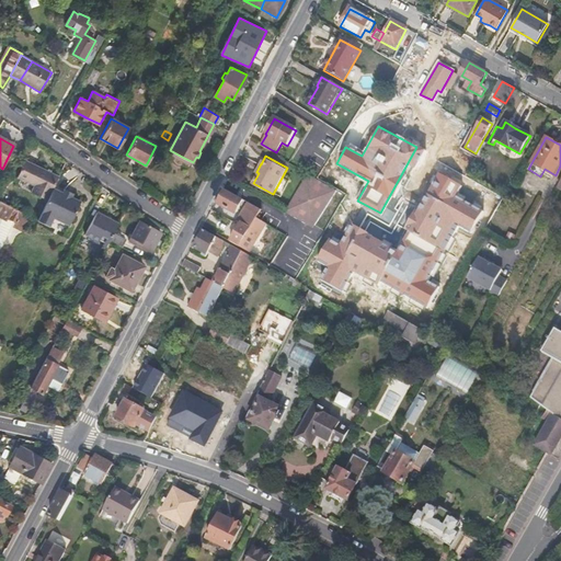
[(59,176),(26,160),(18,175),(35,185),(32,192),(47,199),(54,189),(59,176)]
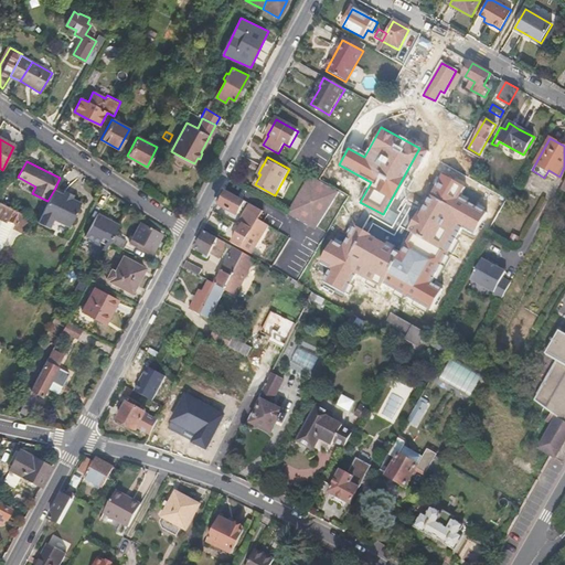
[(318,225),(338,191),(319,180),(310,173),(288,212),(311,225),(318,225)]
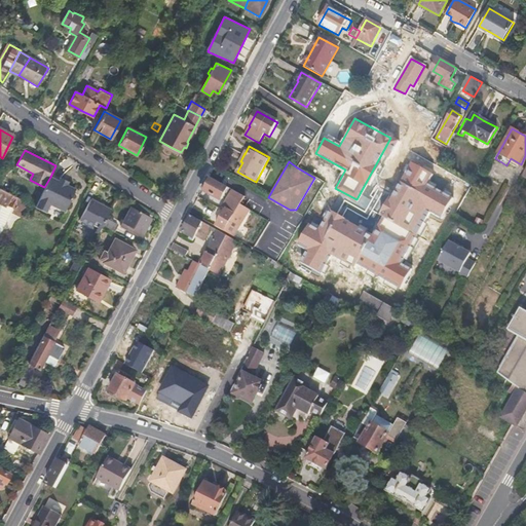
[(299,264),(320,275),(331,257),(352,268),(355,263),(401,288),(412,268),(402,262),(428,214),(441,220),(452,199),(427,185),(434,175),(409,161),(369,232),(329,210),(317,230),(307,224),(297,243),(307,249),(299,264)]
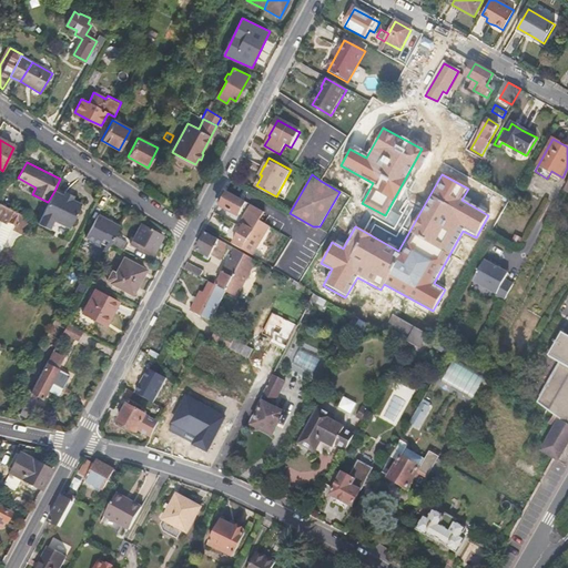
[(73,196),(66,192),(64,195),(54,191),(48,202),(38,223),(50,229),(54,221),(70,229),(82,205),(72,200),(73,196)]
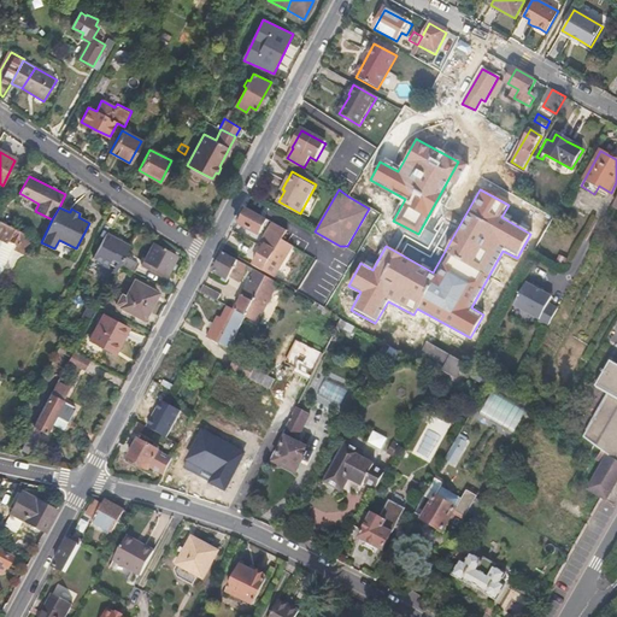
[(277,248),(282,239),(287,229),(247,207),(239,223),(259,235),(260,234),(264,235),(265,231),(263,230),(266,222),(272,224),(264,240),(266,242),(277,248)]
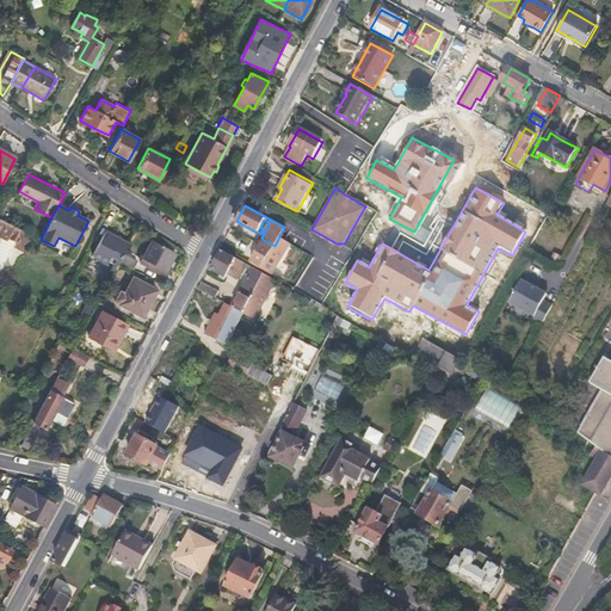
[(0,218),(0,271),(16,240),(19,241),(24,232),(0,218)]
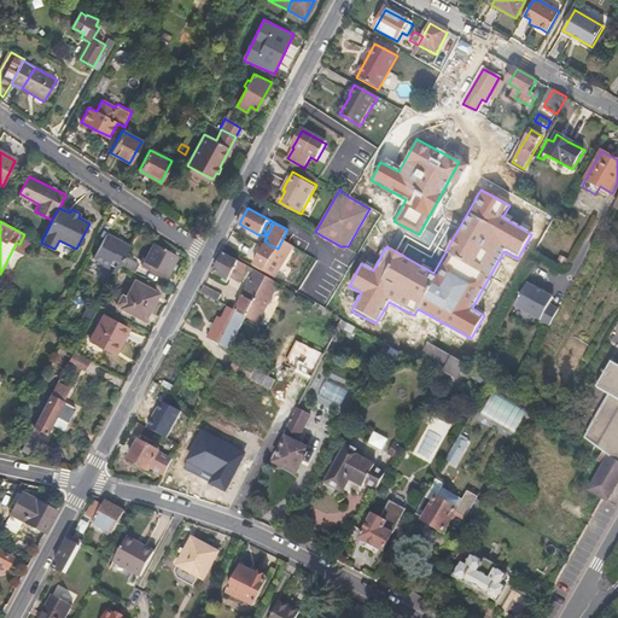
[(112,279),(118,268),(121,264),(126,256),(130,246),(106,234),(94,258),(109,266),(110,263),(114,266),(109,277),(112,279)]
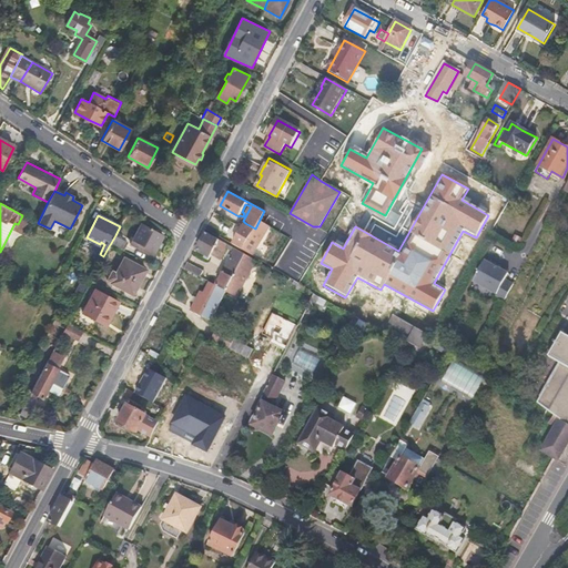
[(253,255),(269,226),(263,222),(260,220),(255,229),(243,249),(253,255)]
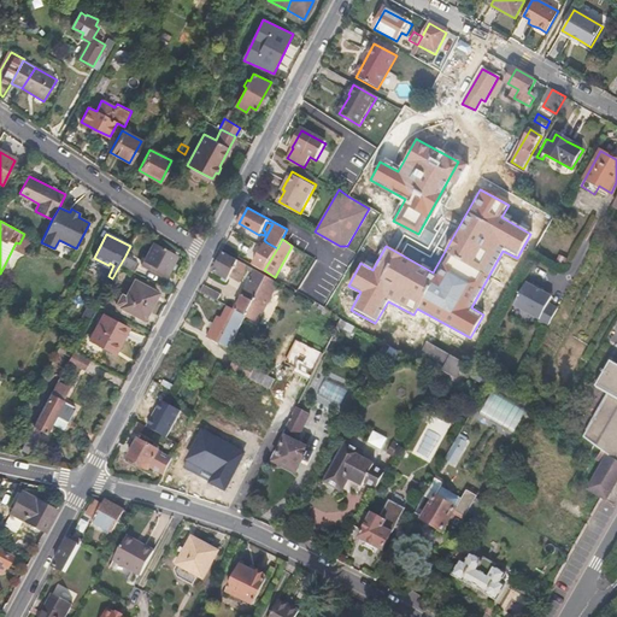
[(264,270),(277,248),(266,242),(254,265),(264,270)]
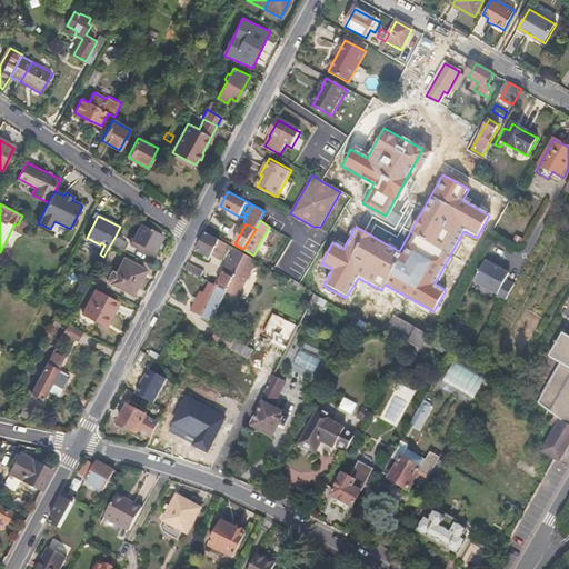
[(131,245),(141,250),(153,257),(163,237),(143,226),(141,226),(131,245)]
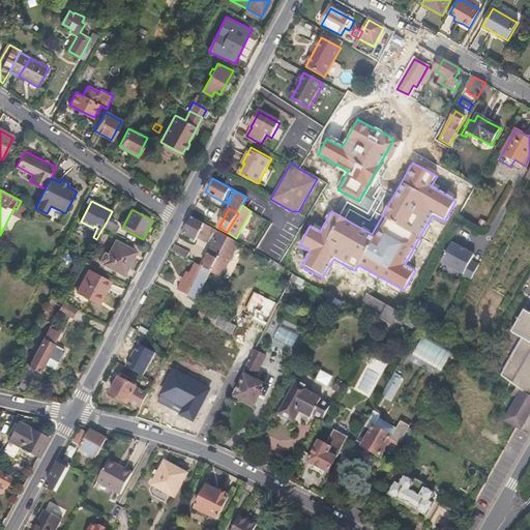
[(198,237),(205,224),(193,217),(184,234),(192,237),(189,240),(192,241),(195,242),(198,237)]
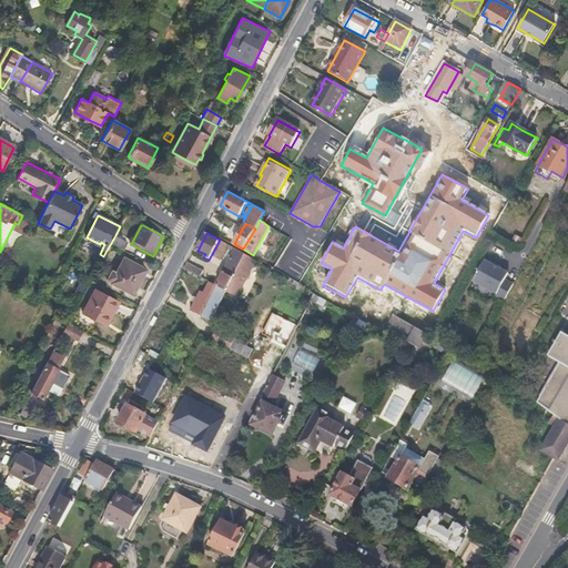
[(124,250),(128,242),(115,235),(111,243),(124,250)]
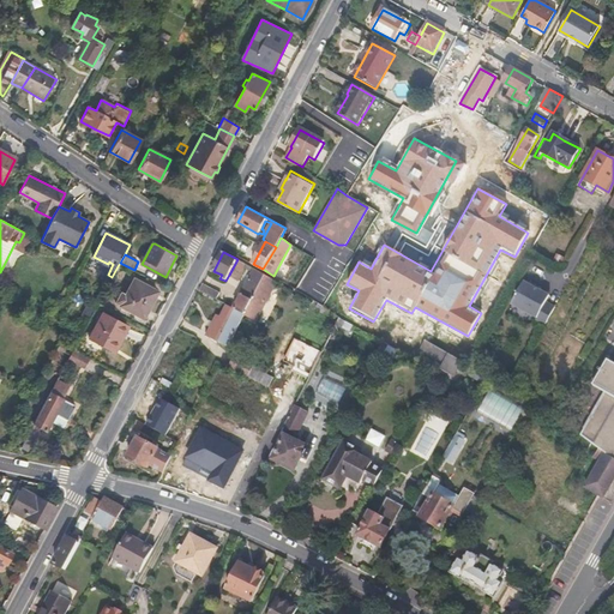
[(245,314),(265,275),(238,259),(229,275),(239,278),(245,269),(252,272),(234,308),(245,314)]
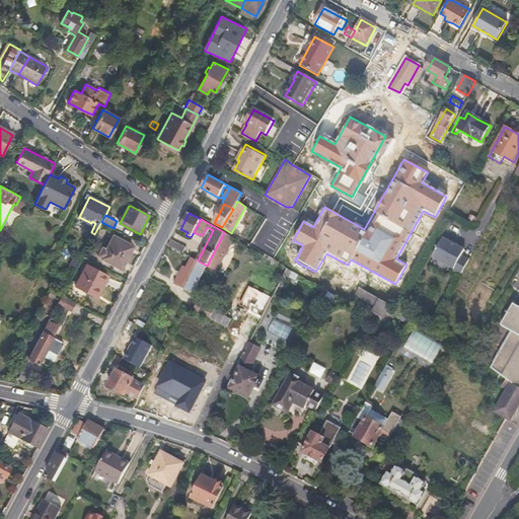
[(218,271),(234,238),(224,232),(207,266),(218,271)]
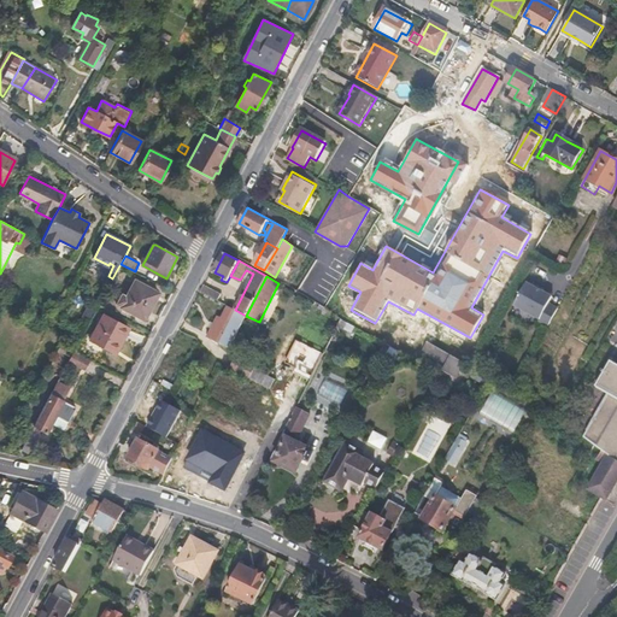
[(153,304),(158,293),(135,281),(121,307),(144,319),(153,304)]
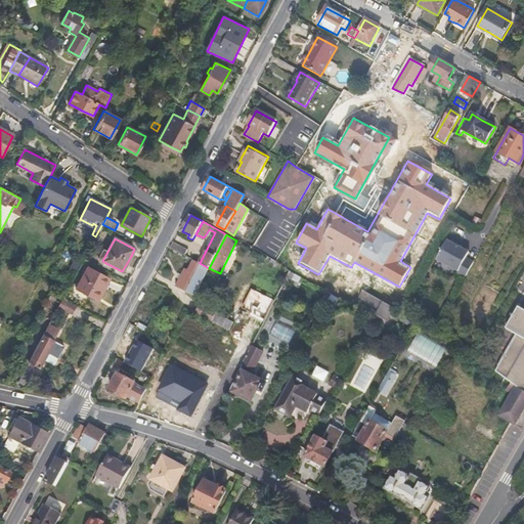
[(185,255),(188,249),(174,242),(170,249),(185,255)]
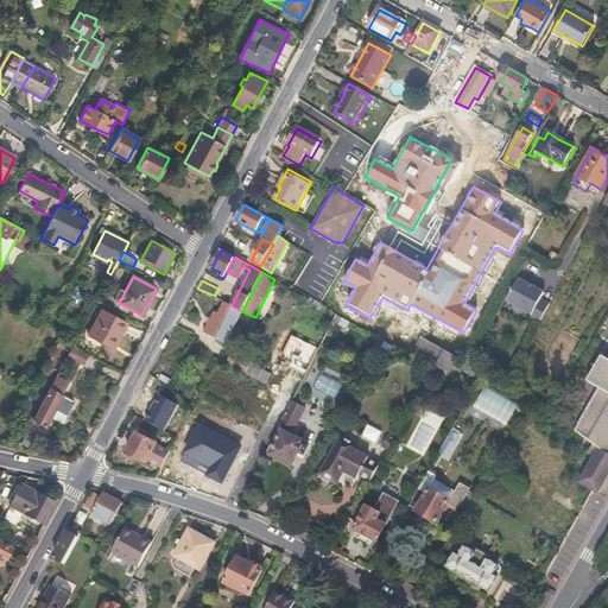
[(543,301),(546,293),(520,280),(508,303),(534,316),(532,320),(542,324),(552,305),(543,301)]
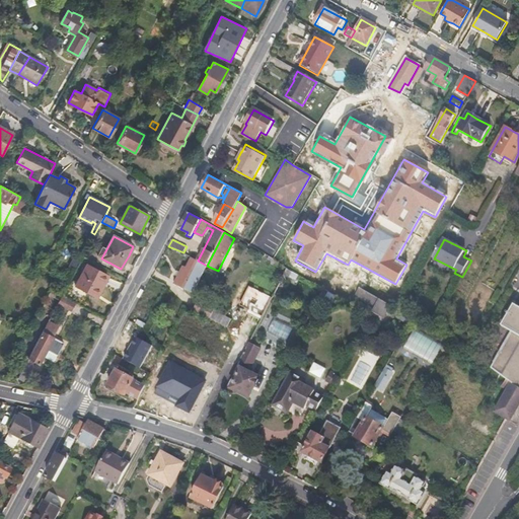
[(194,292),(207,266),(198,261),(192,257),(187,268),(184,267),(175,283),(191,291),(194,292)]
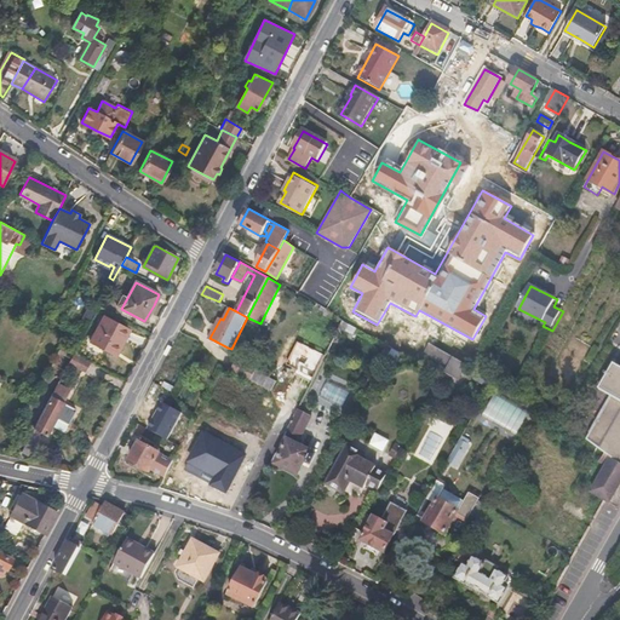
[(121,344),(128,331),(103,317),(90,342),(115,356),(121,344)]
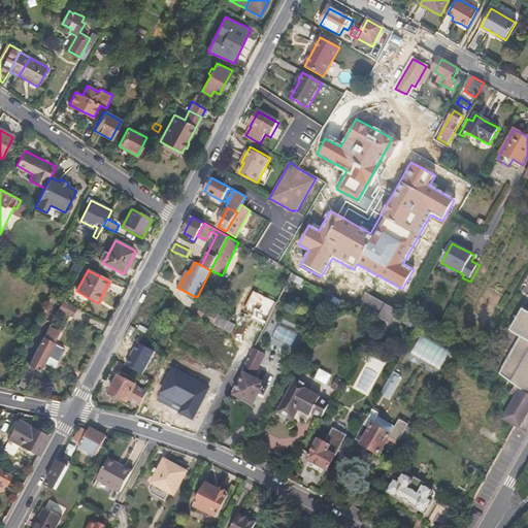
[(288,281),(300,287),(304,279),(292,274),(288,281)]
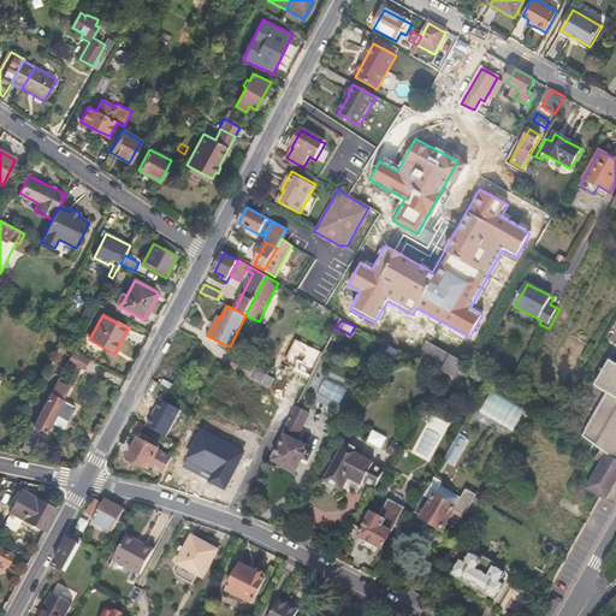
[(449,356),(432,347),(426,343),(421,353),(444,366),(449,356)]
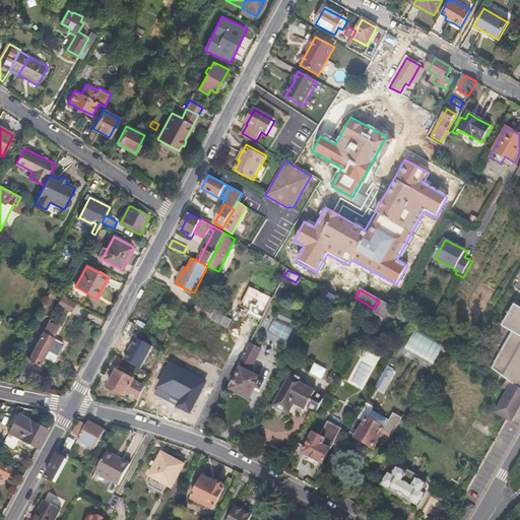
[(332,306),(337,298),(325,290),(320,299),(332,306)]
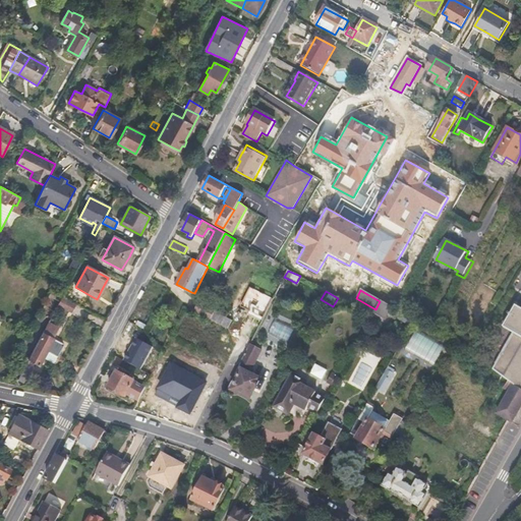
[(71,311),(75,303),(62,296),(57,304),(71,311)]
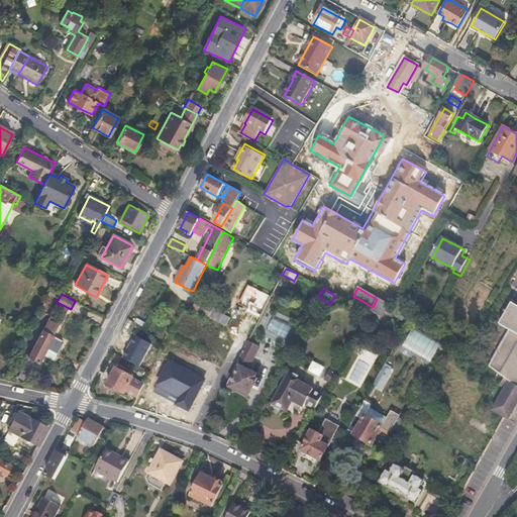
[(408,316),(377,299),(373,307),(370,311),(401,329),(408,316)]
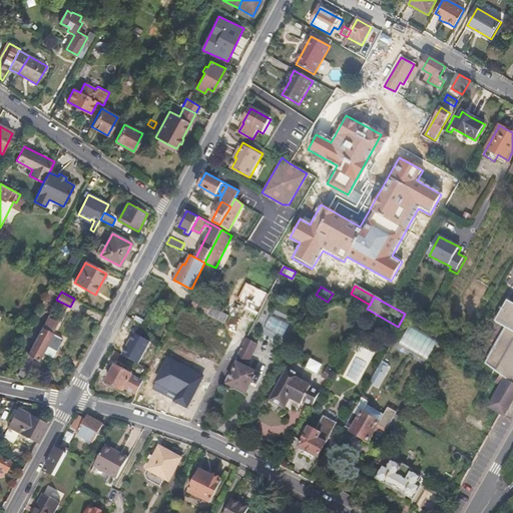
[(512,301),(508,299),(495,321),(507,327),(503,333),(487,363),(505,377),(512,382),(512,301)]
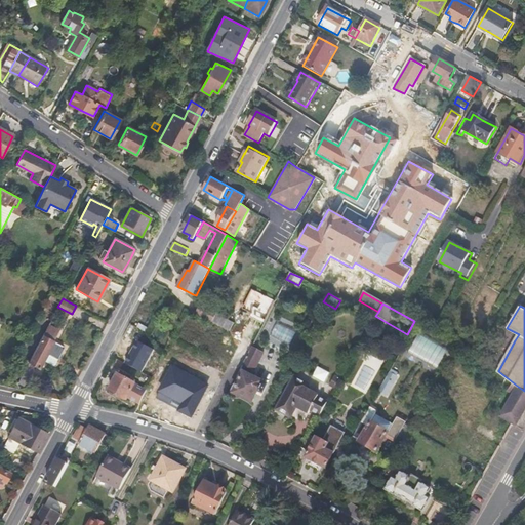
[(221,325),(226,317),(216,313),(212,321),(221,325)]
